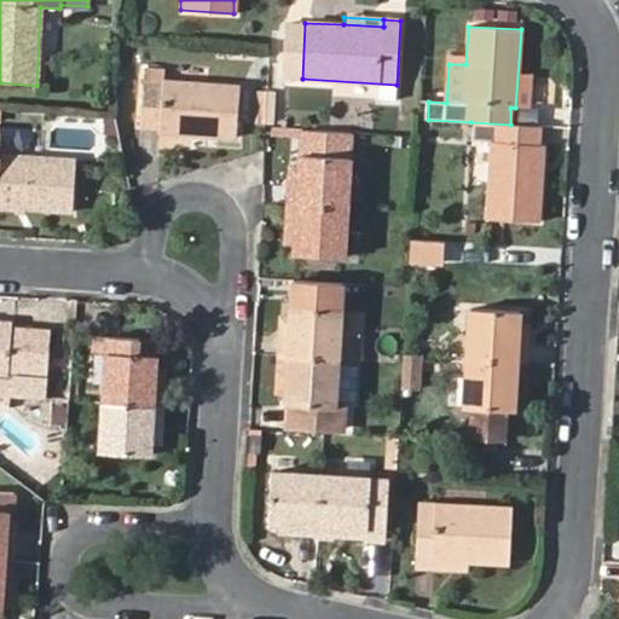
[(156,129),(156,136),(235,139),(238,88),(161,82),(162,71),(144,70),(139,128),(156,129)]
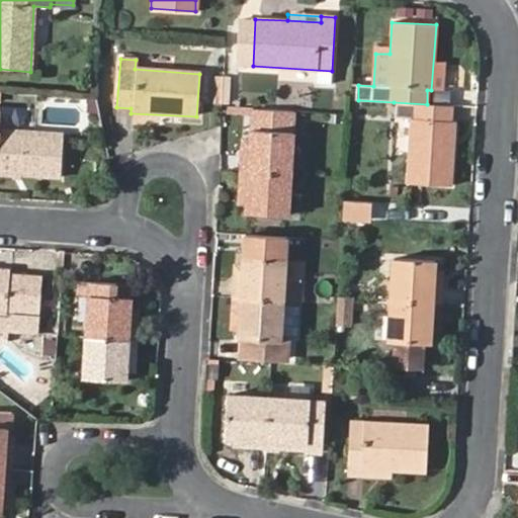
[(451,63),(449,89),(462,90),(464,65),(451,63)]
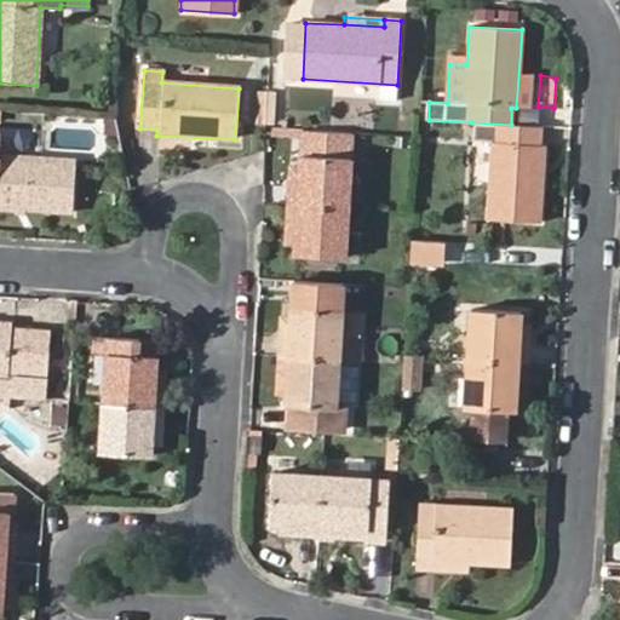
[(277,125),(279,91),(258,90),(257,124),(277,125)]
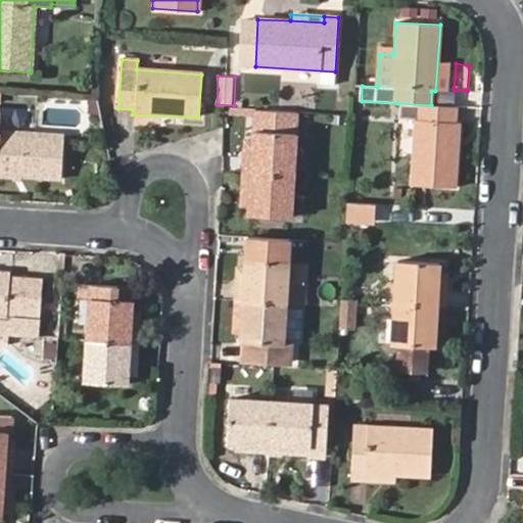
[(455,122),(456,106),(431,105),(397,103),(396,117),(413,119),(410,185),(455,187),(458,122),(455,122)]
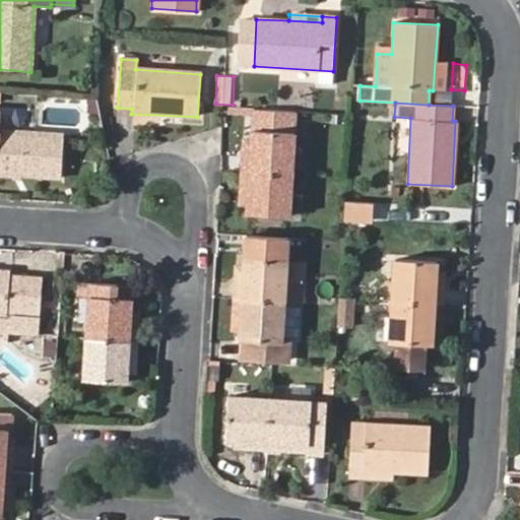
[(243,159),(242,172),(291,176),(297,111),(255,109),(253,142),(252,159),(243,159)]
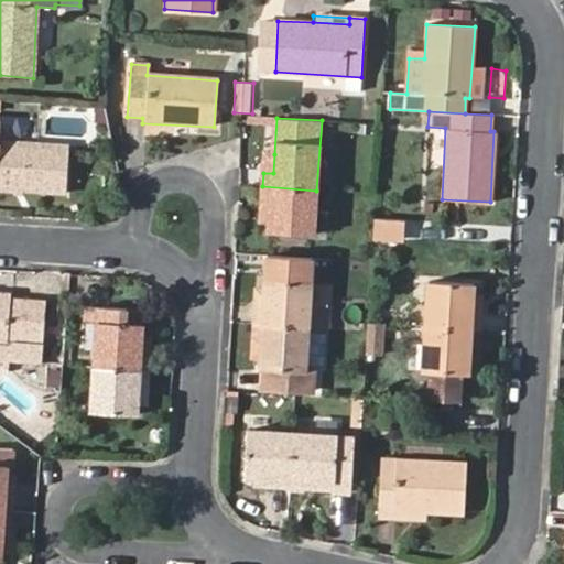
[(0,191),(67,195),(69,149),(0,143),(0,130),(0,123),(0,191)]
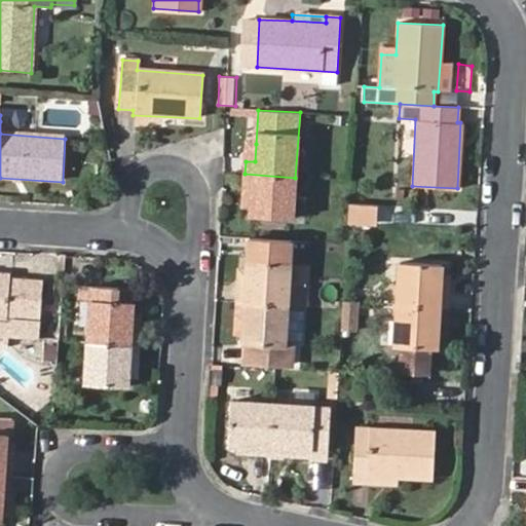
[(248,144),(246,161),(255,161),(256,144),(248,144)]
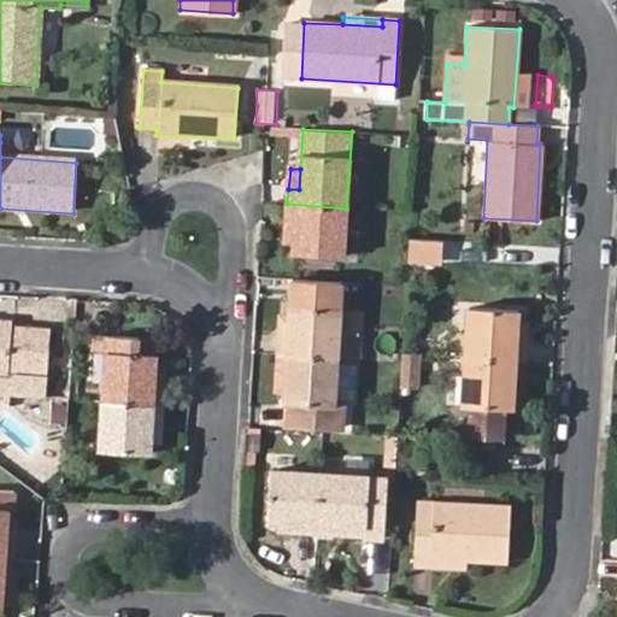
[(346,209),(287,204),(286,222),(295,223),(294,245),(294,254),(342,258),(346,209)]
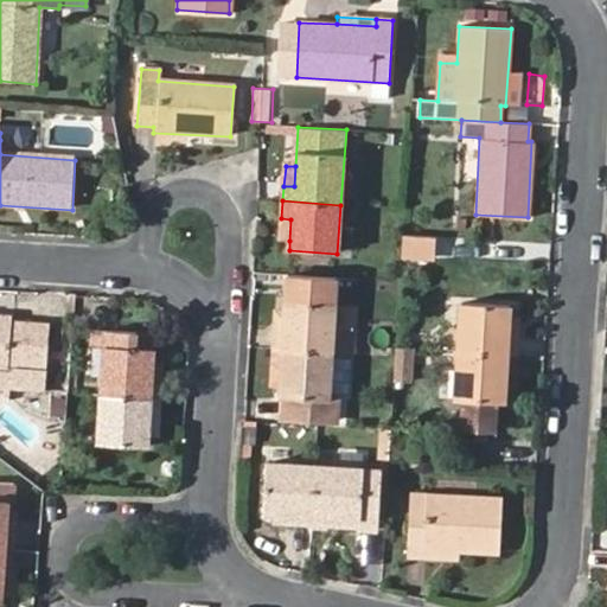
[(291,219),(281,218),(279,240),(289,241),(291,219)]
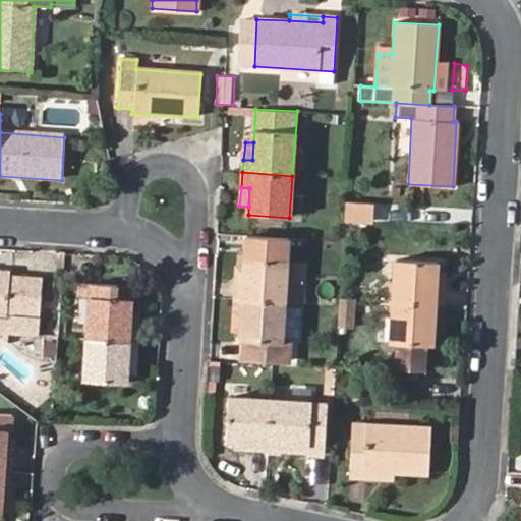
[(375,224),(379,207),(352,203),(350,220),(375,224)]
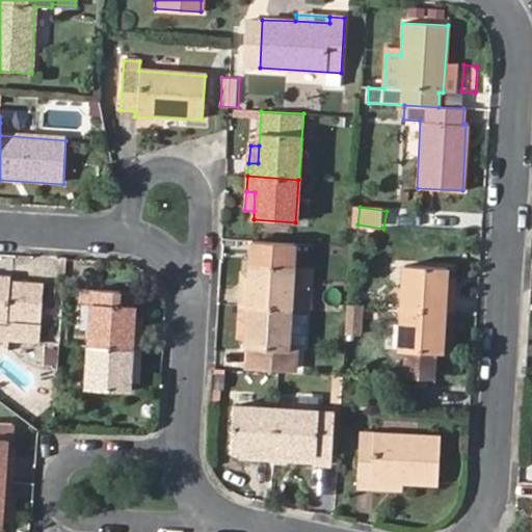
[(310,289),(306,289),(290,287),(291,265),(292,244),(249,241),(247,273),(245,293),(237,292),(236,306),(288,309),(308,311),(310,289)]
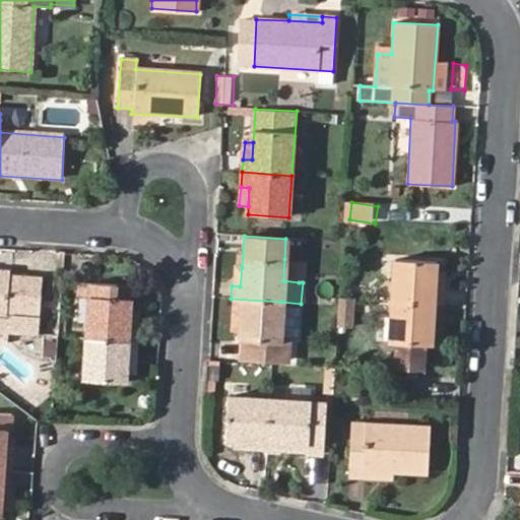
[(283,280),(299,282),(301,261),(284,259),(283,280)]
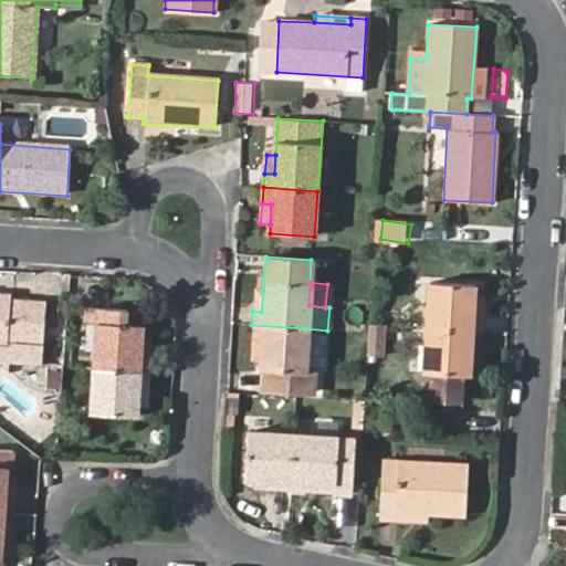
[(427,327),(482,331),(483,317),(472,316),(473,294),(474,286),(429,284),(427,327)]
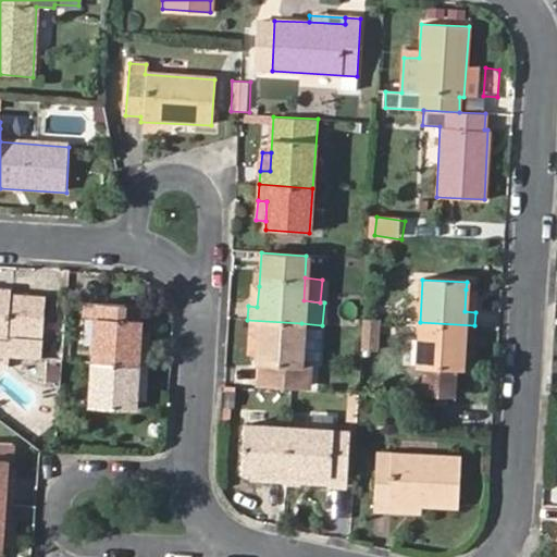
[(249,285),(248,306),(257,307),(259,286),(249,285)]
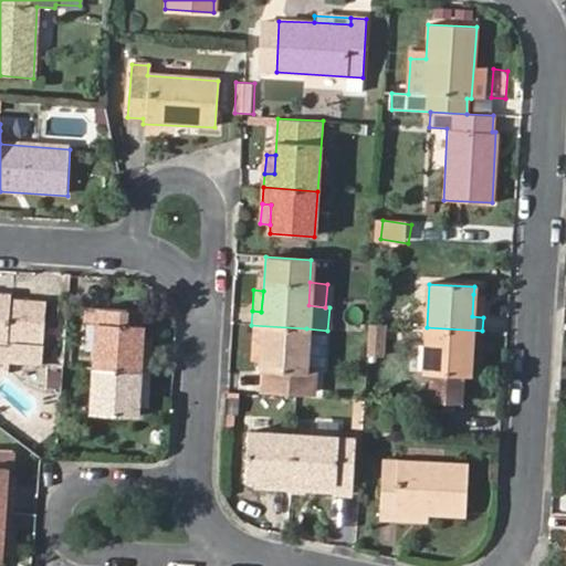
[(9,295),(0,293),(0,360),(6,360),(41,363),(45,300),(9,297),(9,295)]
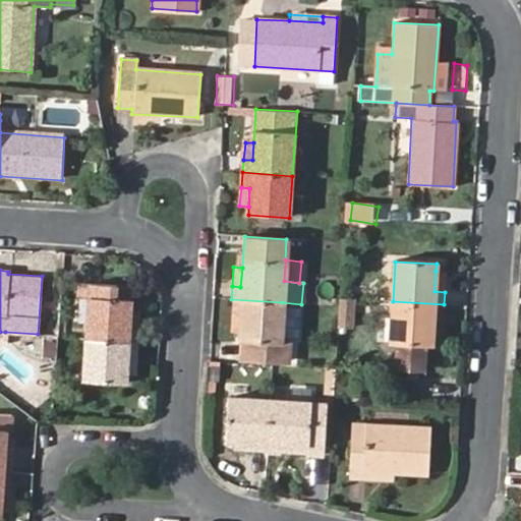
[(435,291),(445,292),(446,272),(436,271),(435,291)]
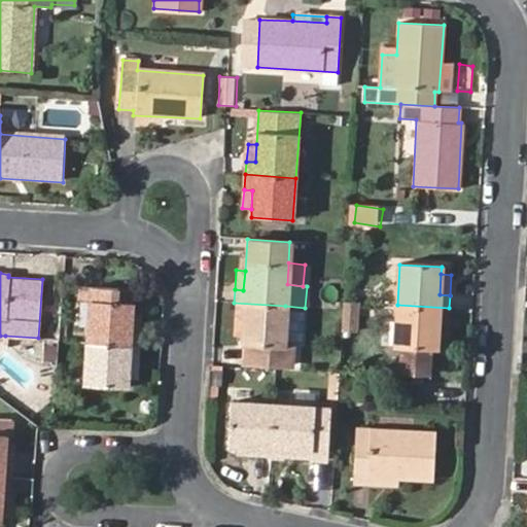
[(89,345),(139,348),(140,335),(131,334),(132,314),(132,308),(132,304),(130,304),(116,303),(117,289),(92,288),(89,345)]
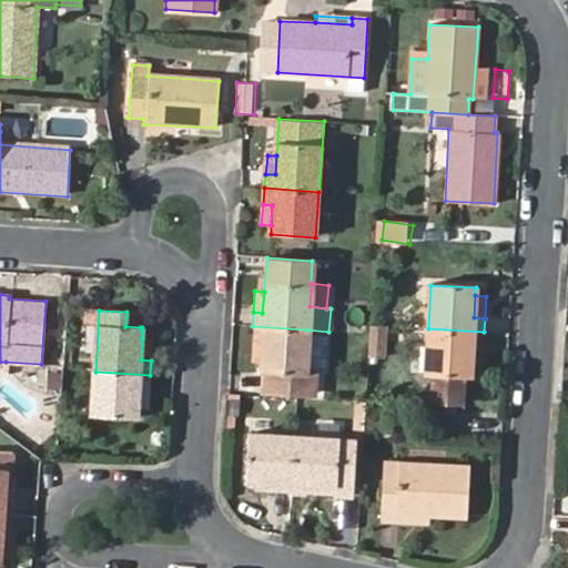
[(141,313),(127,312),(125,326),(140,327),(141,313)]
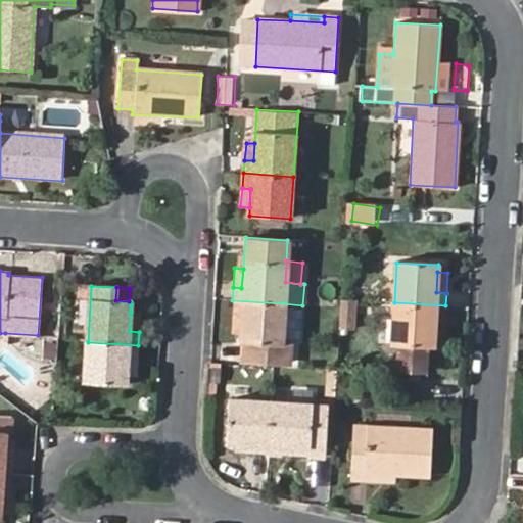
[(350,300),(340,299),(339,308),(339,319),(349,320),(350,300)]
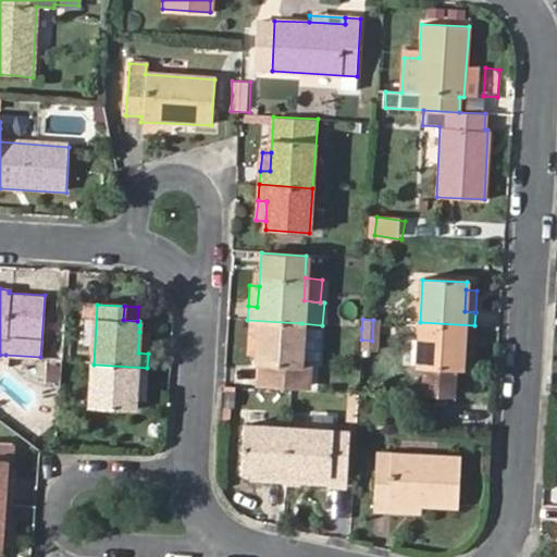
[(301,323),(247,320),(246,333),(255,334),(252,357),(252,363),(258,364),(257,382),(302,385),(305,368),(298,368),(301,323)]
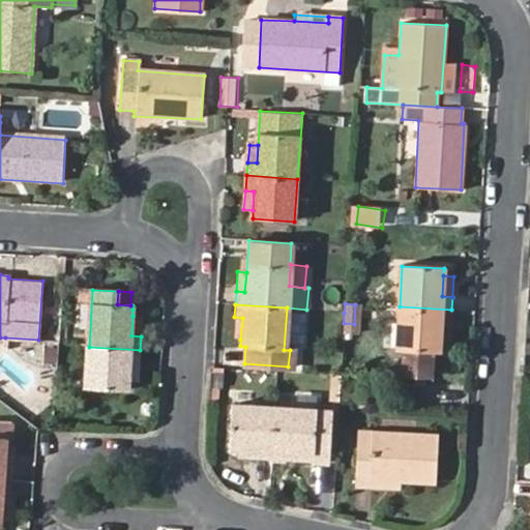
[(450,325),(451,310),(400,306),(396,349),(407,350),(408,375),(429,376),(431,351),(439,352),(439,343),(440,324),(450,325)]
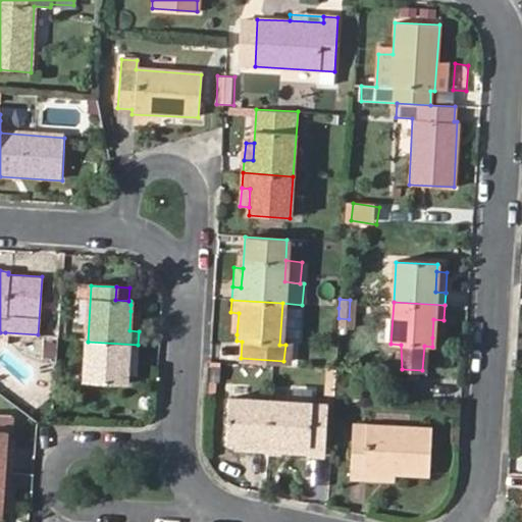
[(129,330),(139,331),(140,312),(131,311),(129,330)]
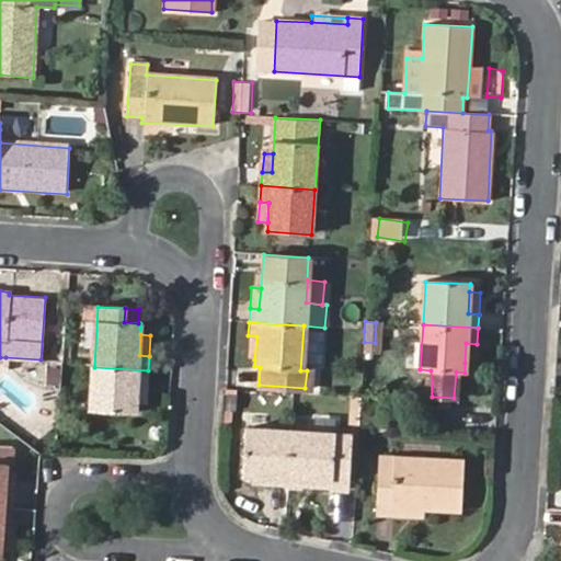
[(256,336),(248,335),(245,358),(254,359),(256,336)]
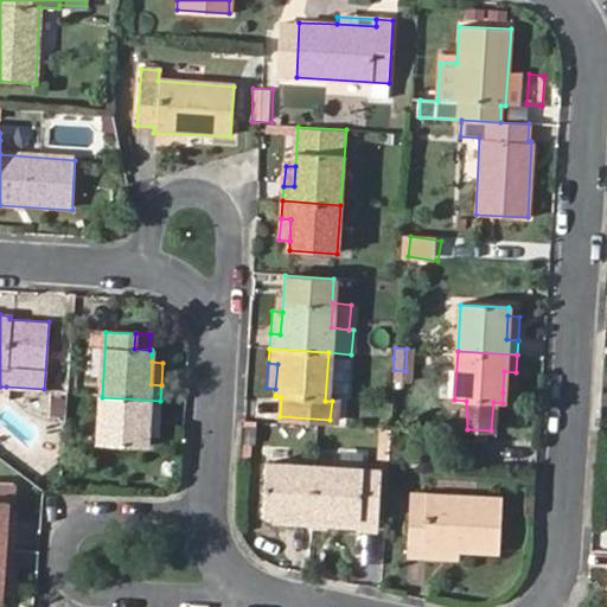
[(513,394),(516,372),(504,371),(503,393),(513,394)]
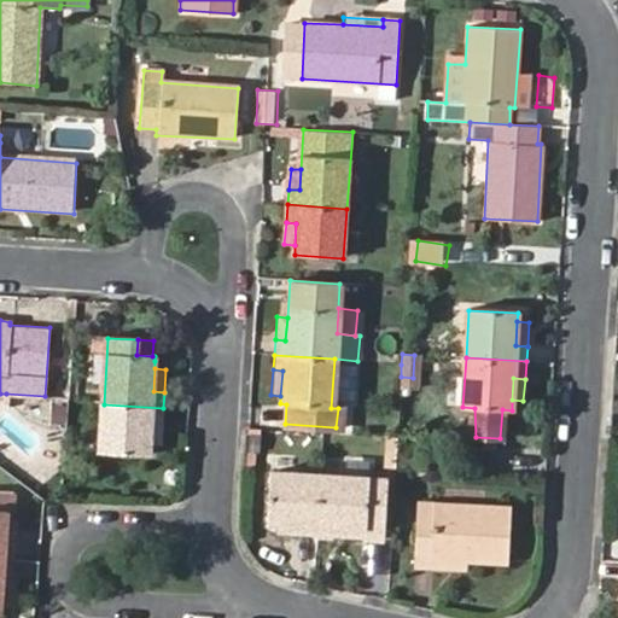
[(162,426),(163,408),(104,404),(100,455),(150,459),(151,448),(152,425),(162,426)]
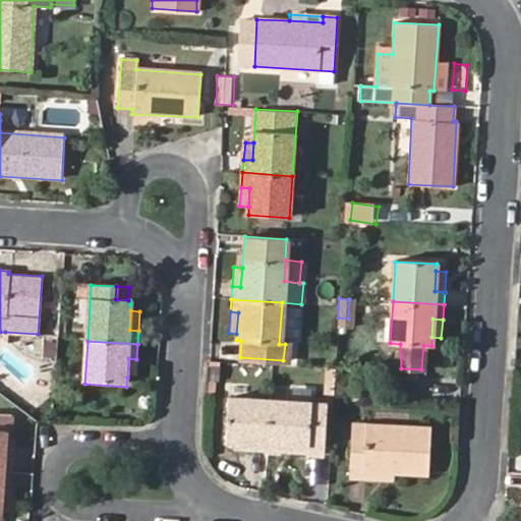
[(135,379),(136,359),(128,358),(127,378),(135,379)]
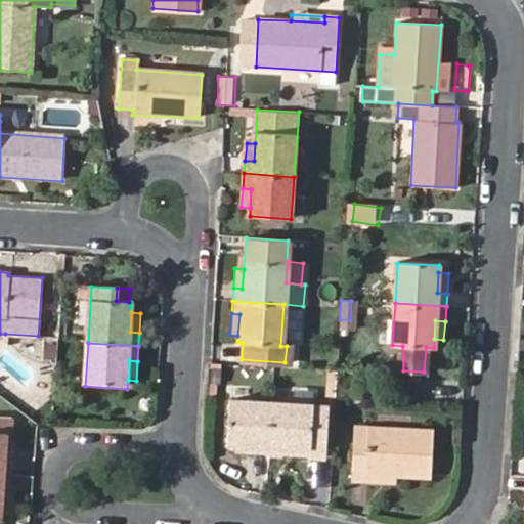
[(254,452),(268,453),(271,400),(229,398),(226,441),(236,442),(254,443),(254,452)]
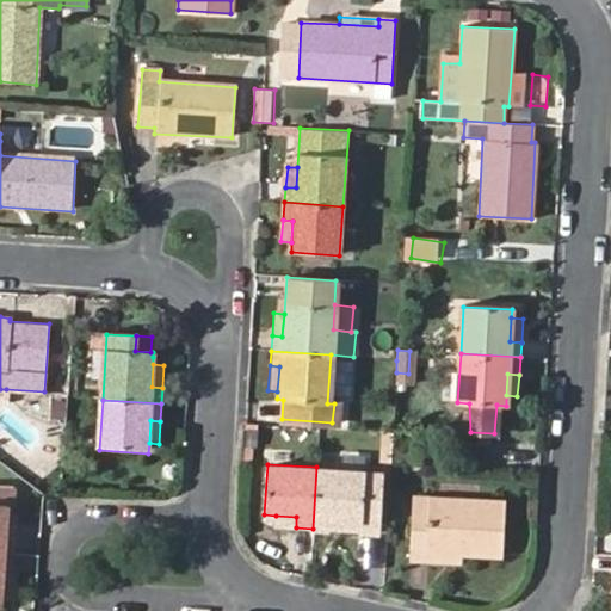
[(316,467),(313,529),(331,530),(332,519),(352,520),(381,523),(383,470),(316,467)]
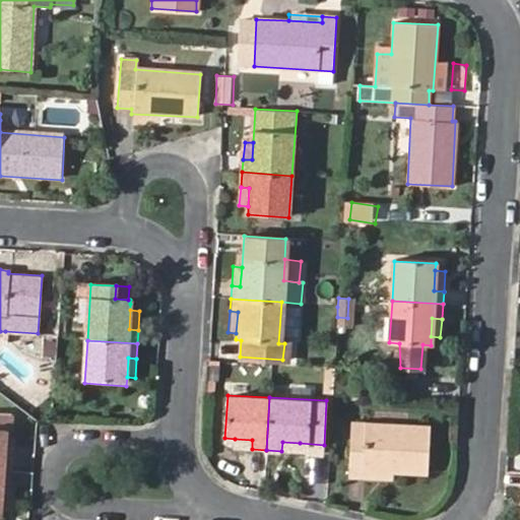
[(364,469),(392,470),(428,472),(429,429),(349,425),(347,476),(364,476),(364,469)]
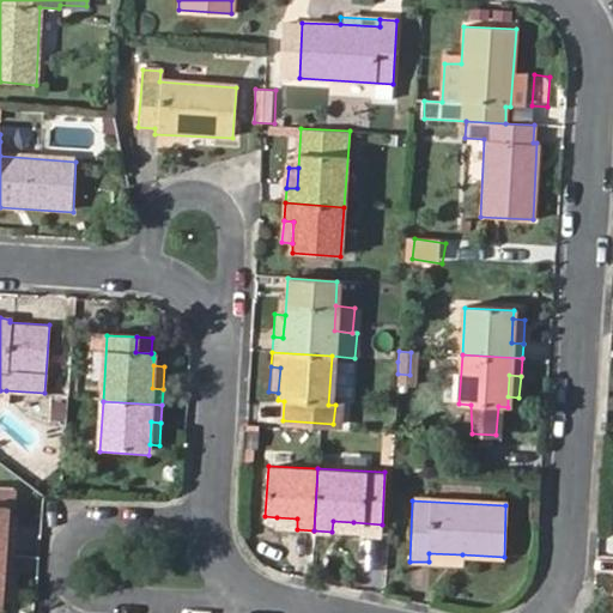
[(0,554),(13,556),(14,540),(4,539),(6,517),(6,507),(0,505),(0,554)]
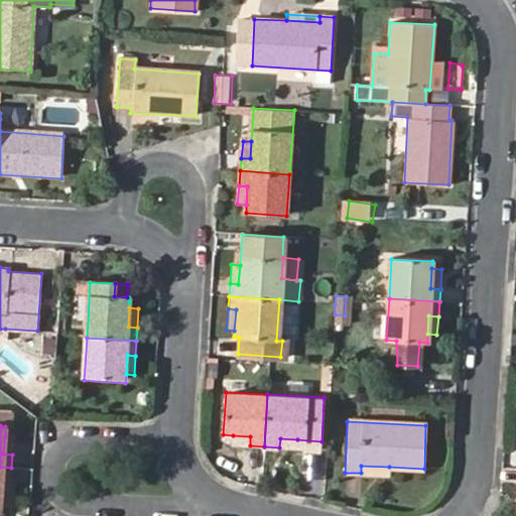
[(3,454),(12,455),(13,436),(5,435),(3,454)]
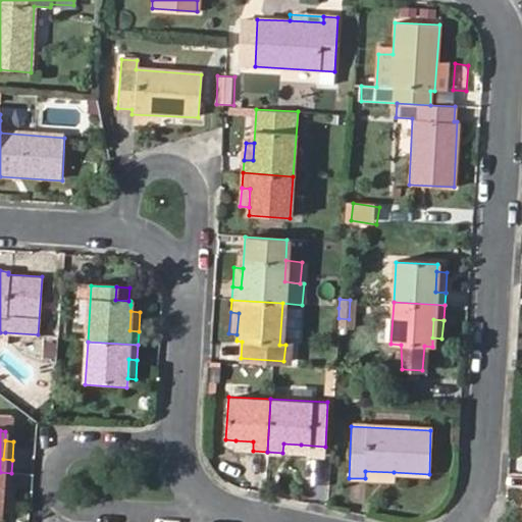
[(236,450),(253,451),(253,441),(236,440),(236,450)]
